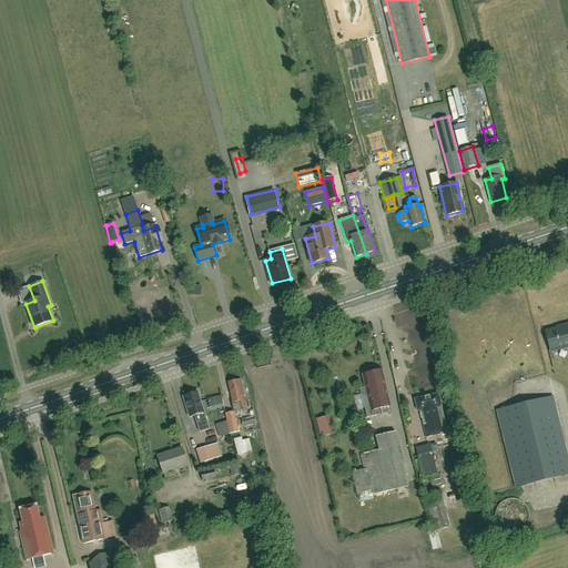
[(200,296),(201,286),(191,285),(190,295),(200,296)]
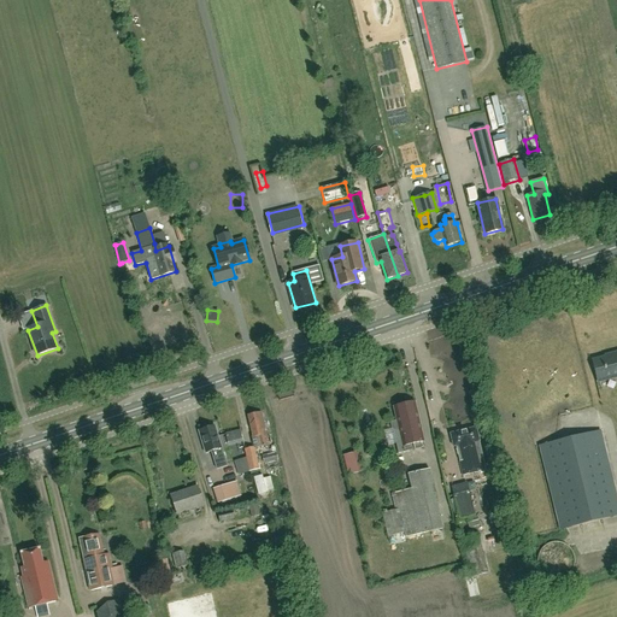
[(616,352),(612,354),(613,358),(593,363),(598,380),(616,375),(616,352)]
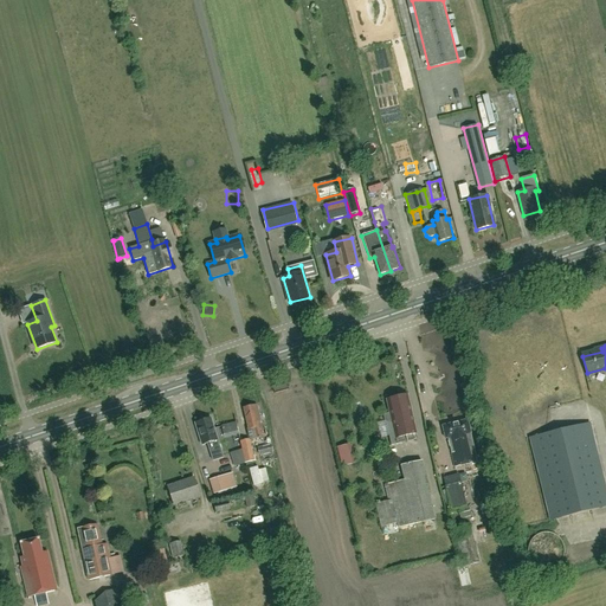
[(387,400),(389,413),(385,414),(384,416),(385,420),(386,421),(389,436),(388,436),(391,445),(400,443),(399,437),(416,433),(407,395),(387,400)]
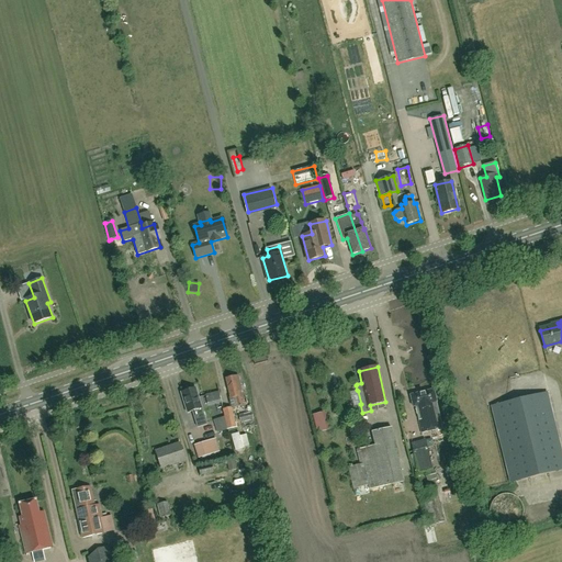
[(225,380),(229,398),(228,398),(232,408),(246,405),(238,377),(225,380)]
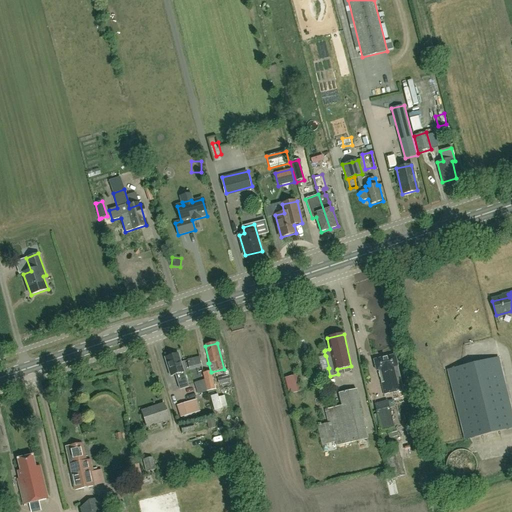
[(165,358),(170,375),(175,374),(179,389),(187,386),(178,354),(165,358)]
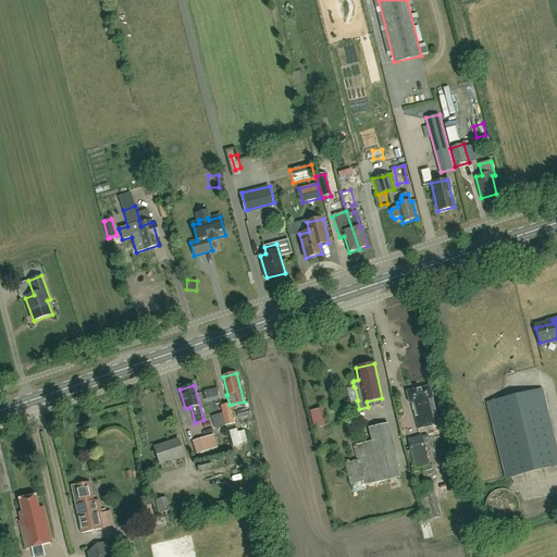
[(418,430),(428,428),(430,435),(441,433),(438,424),(430,386),(406,392),(409,404),(411,403),(418,430)]
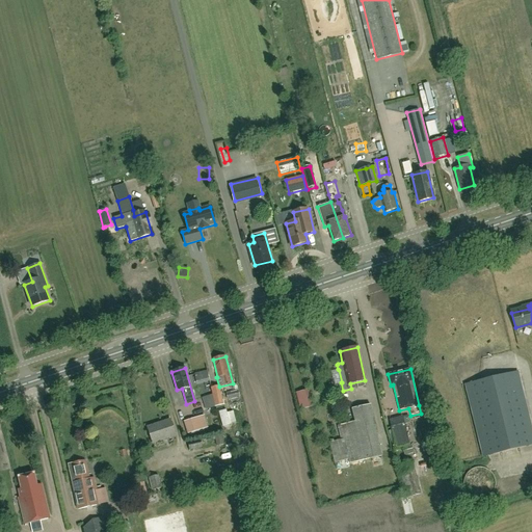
[(483,457),(531,445),(531,431),(517,372),(466,384),(483,457)]
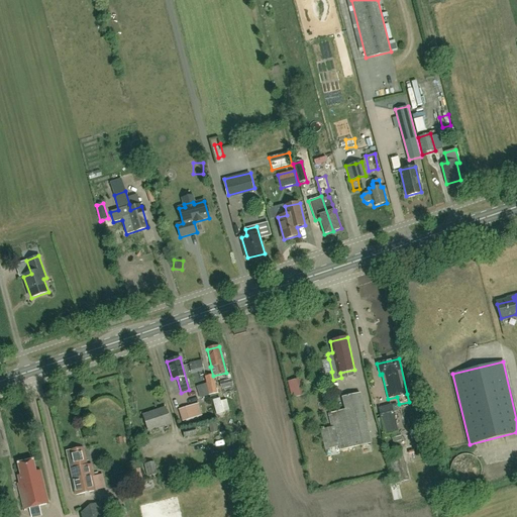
[(218,399),(216,393),(217,393),(212,375),(204,377),(206,384),(209,396),(210,401),(218,399)]
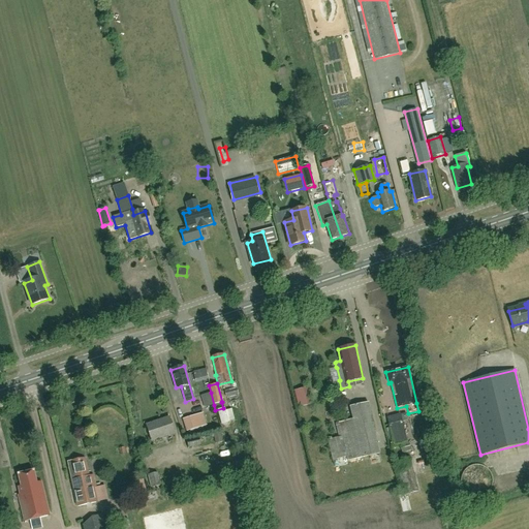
[(228,407),(241,404),(237,389),(225,391),(228,407)]
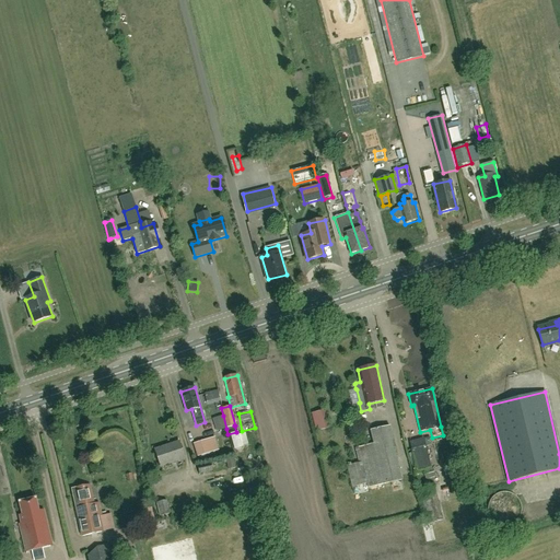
[(226,429),(223,416),(212,419),(217,432),(226,429)]
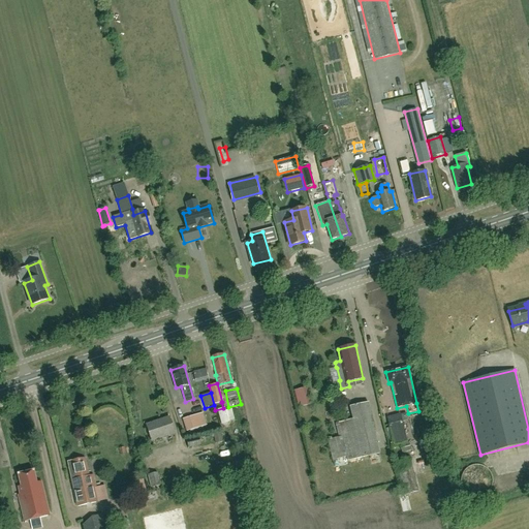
[(335,464),(347,461),(380,454),(369,402),(349,406),(352,419),(338,424),(338,423),(334,424),(337,438),(328,440),(332,461),(335,460),(335,464)]
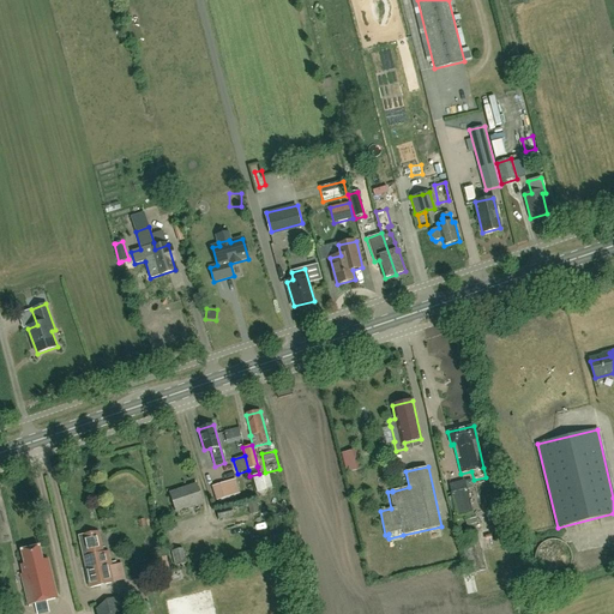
[(211,487),(216,501),(240,494),(235,479),(211,487)]
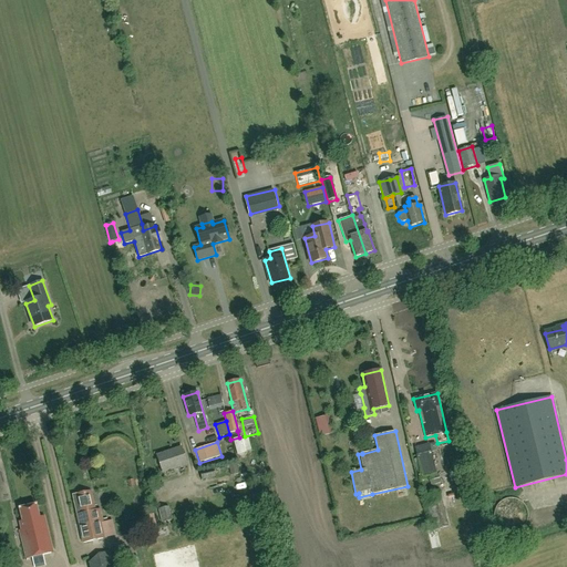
[(163,473),(187,465),(182,447),(172,451),(173,452),(157,457),(163,473)]
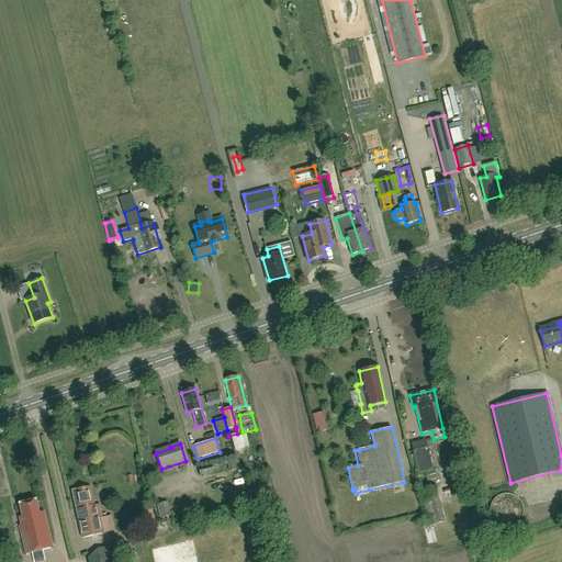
[(418,473),(433,470),(427,448),(413,451),(418,473)]
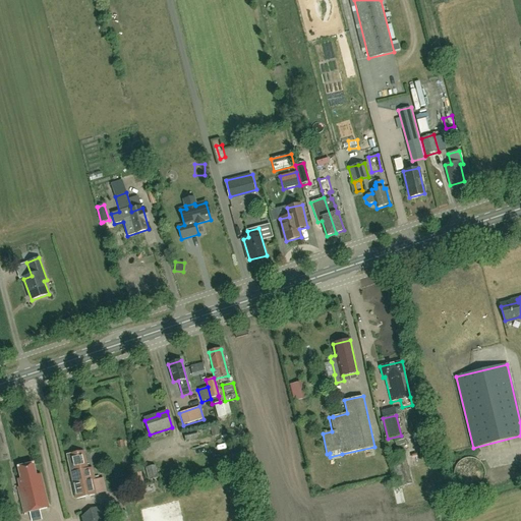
[(196,430),(193,431),(183,433),(185,441),(197,439),(196,430)]
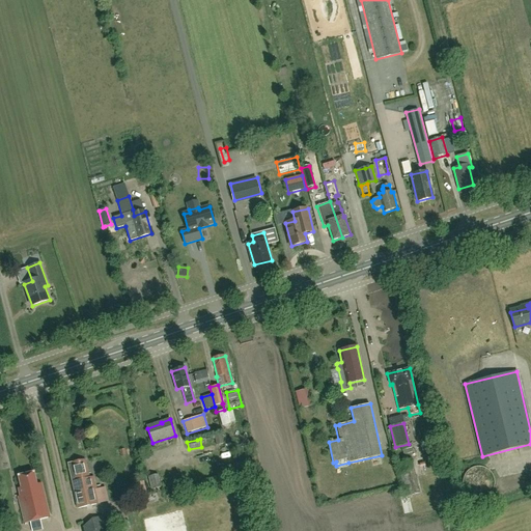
[(78,508),(99,504),(95,485),(92,485),(91,478),(89,478),(85,460),(68,464),(78,508)]
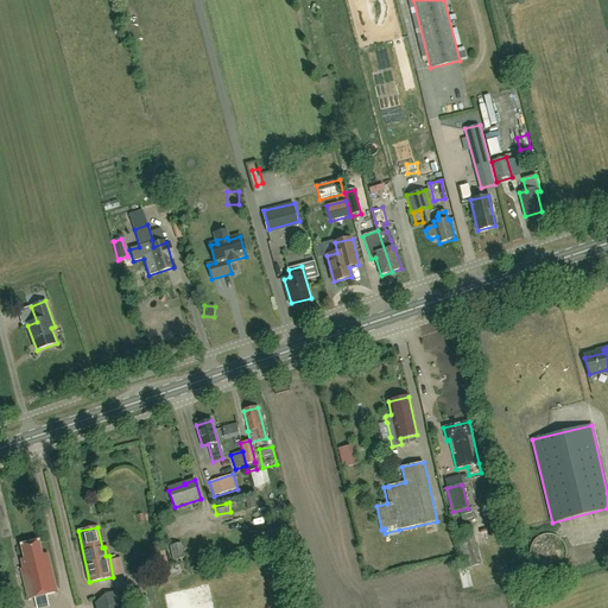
[(464,569),(481,564),(472,527),(454,532),(464,569)]
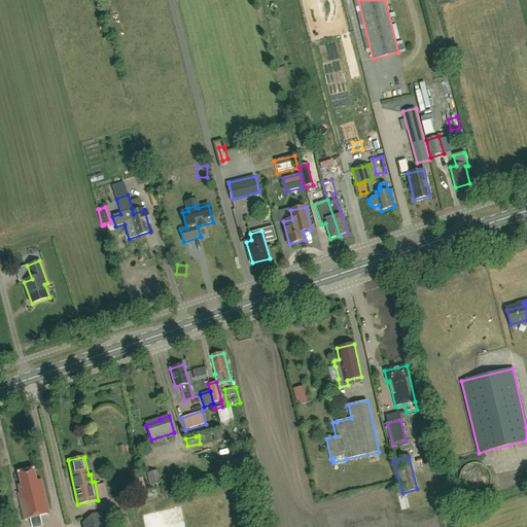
[(479,464),(476,463),(472,463),(470,464),(467,465),(465,466),(463,468),(461,471),(460,473),(459,477),(459,479),(459,482),(460,485),(461,487),(463,489),(465,491),(467,493),(470,494),(472,494),(476,495),(479,494),(481,493),(484,492),(486,490),(488,488),(489,486),(490,483),(491,481),(491,478),(490,475),(489,472),(488,469),(486,467),(484,466),(481,464),(479,464)]
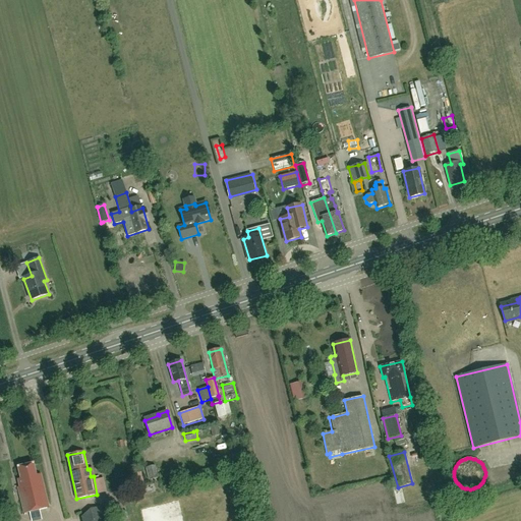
[(39,511),(48,508),(40,475),(36,476),(33,464),(17,467),(20,479),(17,480),(19,488),(17,489),(23,515),(30,514),(31,520),(41,518),(39,511)]
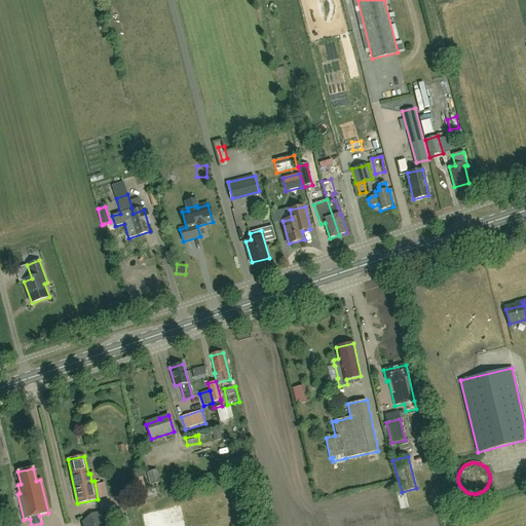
[(150,485),(159,483),(157,470),(147,472),(150,485)]
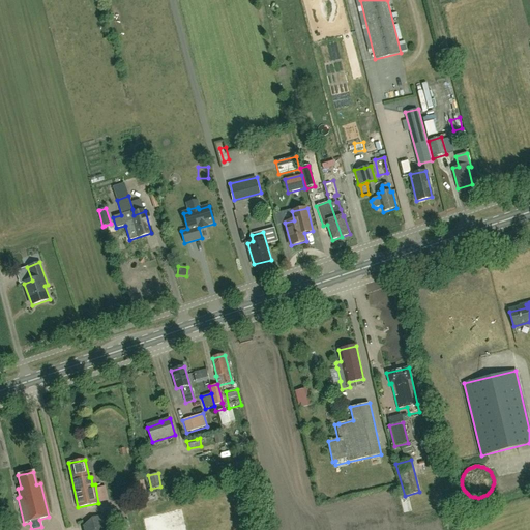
[(134,478),(134,492),(146,491),(145,477),(134,478)]
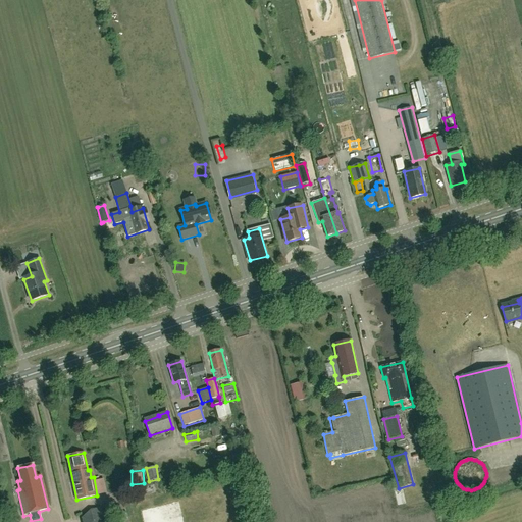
[(96,479),(98,490),(105,488),(103,478),(96,479)]
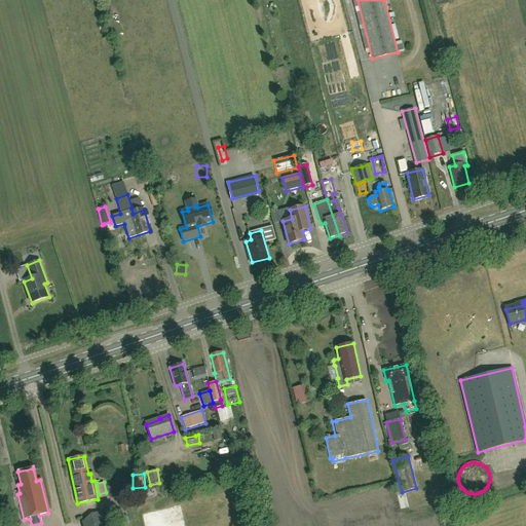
[(115,522),(123,521),(121,510),(113,511),(115,522)]
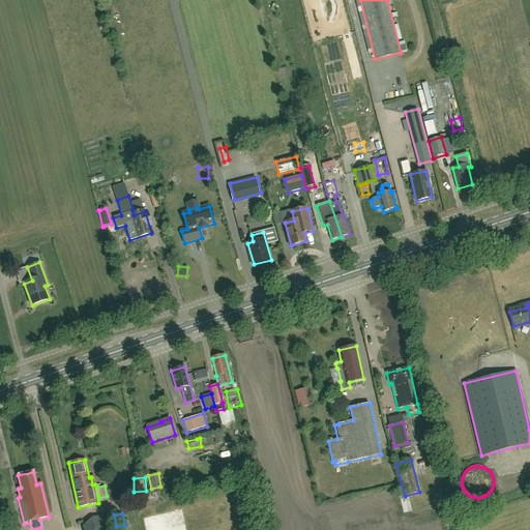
[(84,529),(107,529),(104,514),(92,518),(83,527),(84,529)]
